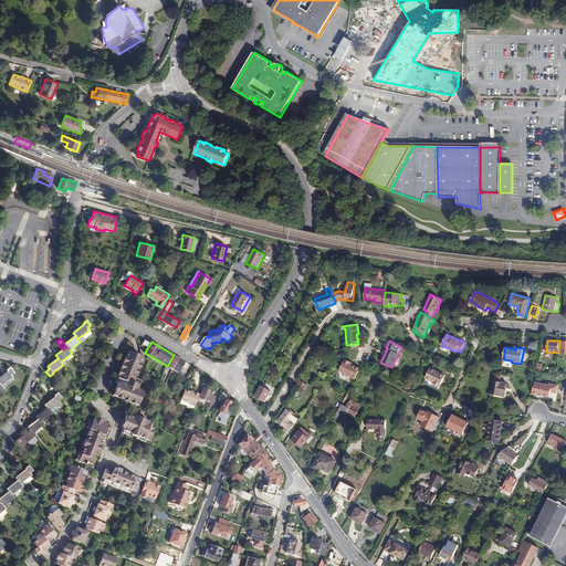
[(119,379),(116,387),(114,391),(117,392),(115,397),(138,406),(144,392),(137,390),(140,381),(135,379),(144,357),(128,350),(117,378),(119,379)]
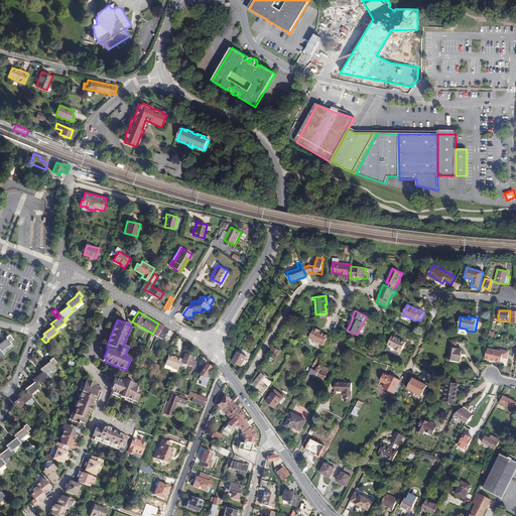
[(158,324),(152,334),(157,337),(162,327),(158,324)]
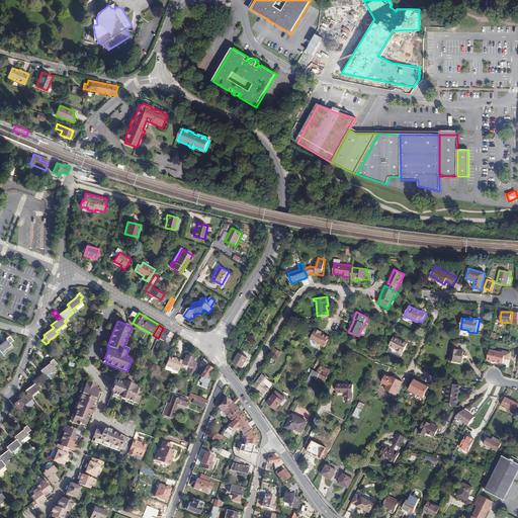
[(163,328),(158,338),(163,341),(167,335),(170,337),(173,333),(163,328)]
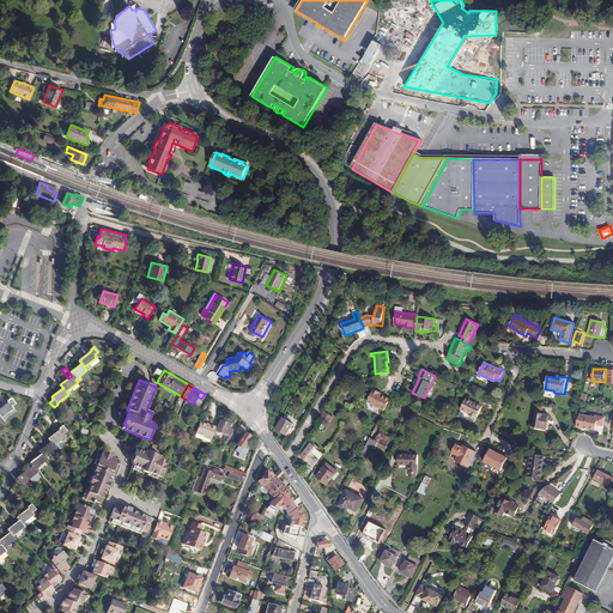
[(383,413),(390,399),(382,395),(380,393),(380,392),(374,389),(368,401),(381,408),(380,411),(383,413)]
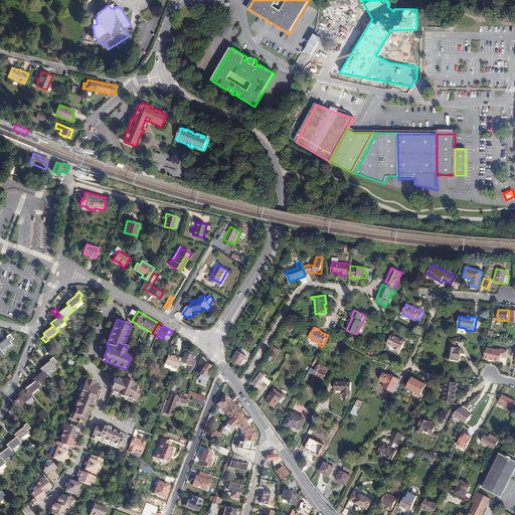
[(13,339),(9,335),(5,337),(6,339),(0,343),(0,355),(3,354),(1,351),(11,344),(9,342),(13,339)]
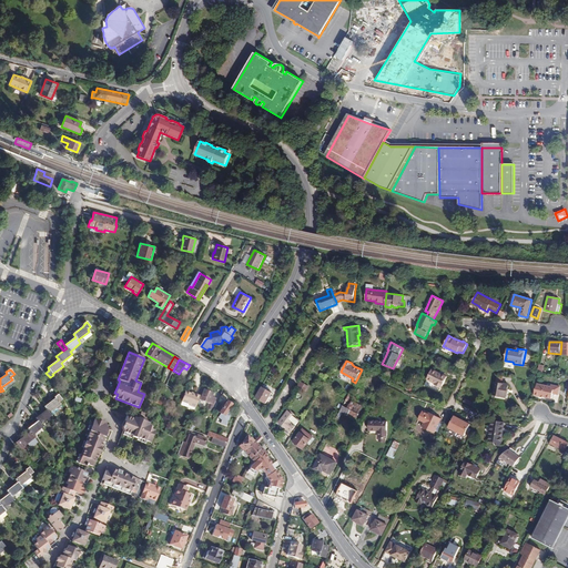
[(442,388),(447,377),(432,369),(427,379),(435,383),(434,384),(442,388)]
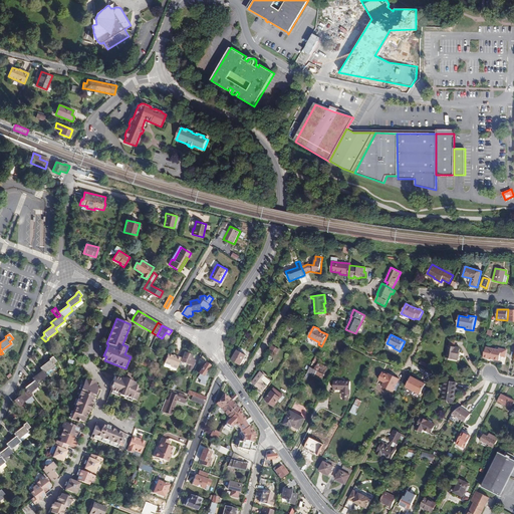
[(279,349),(274,346),(270,351),(276,355),(279,349)]
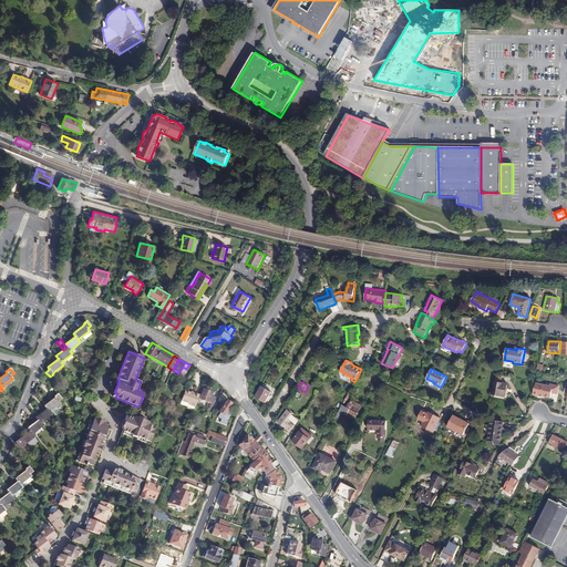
[(502,383),(495,382),(494,382),(492,394),(505,397),(507,384),(502,383)]
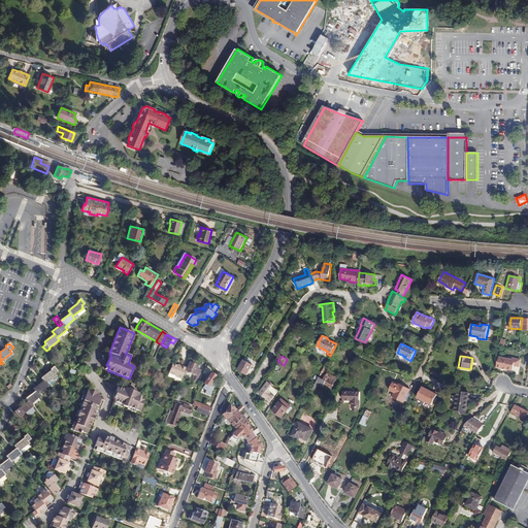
[(519,367),(520,360),(513,358),(512,359),(499,357),(498,361),(497,367),(513,371),(514,366),(519,367)]
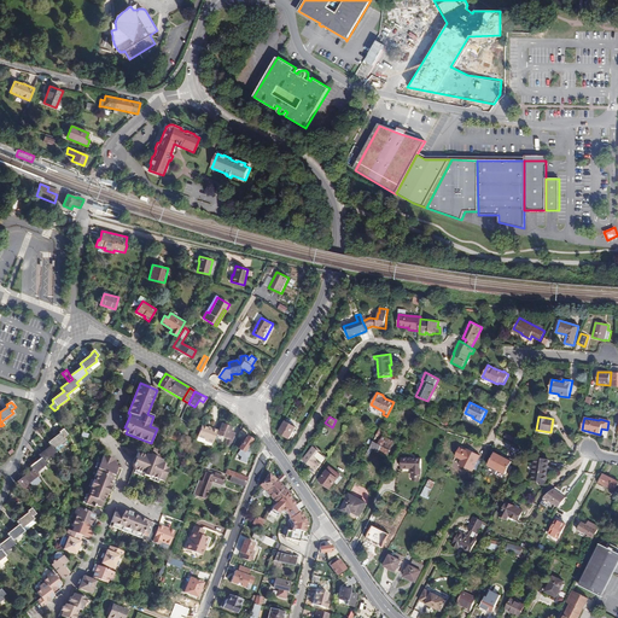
[(297,427),(285,421),(279,432),(290,438),(297,427)]
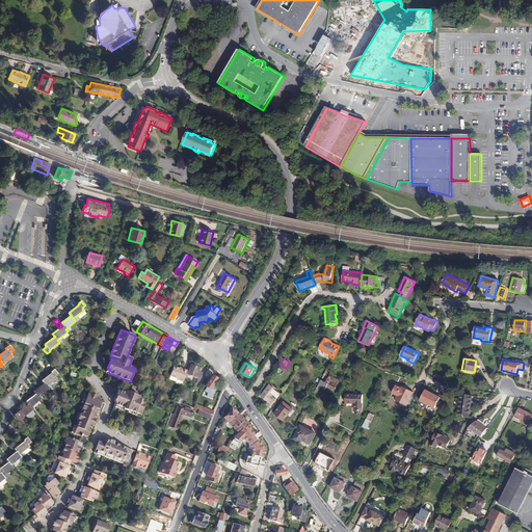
[(198,372),(200,368),(190,365),(186,374),(195,378),(193,383),(197,386),(203,373),(198,372)]
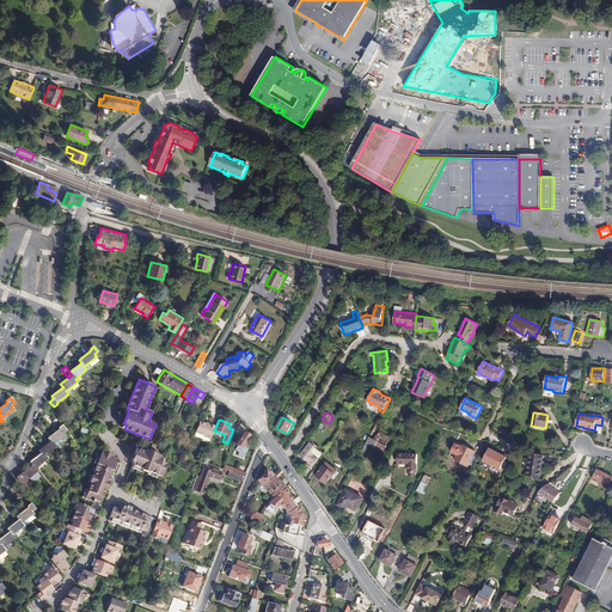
[(210,440),(215,427),(207,423),(206,424),(200,422),(195,433),(203,436),(210,440)]
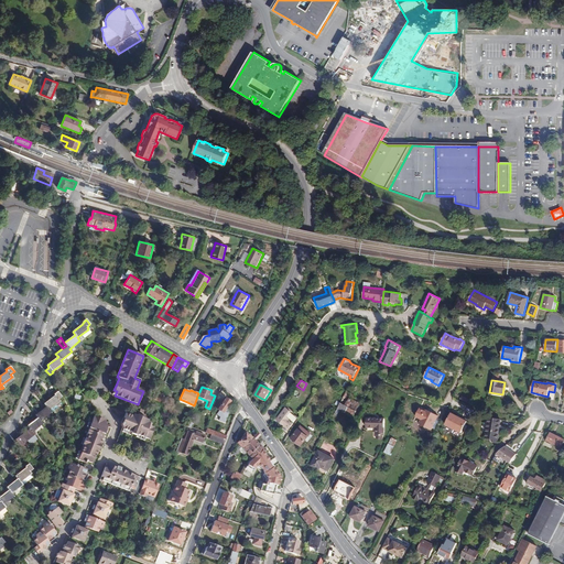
[(353,393),(347,390),(344,397),(340,402),(356,411),(360,403),(353,400),(350,398),(353,393)]
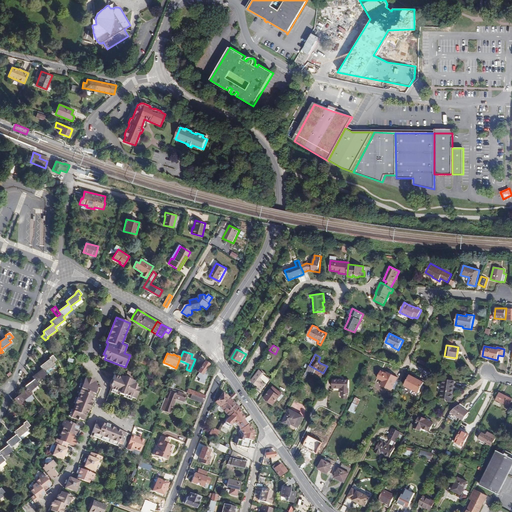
[(148,358),(141,355),(138,362),(146,365),(148,358)]
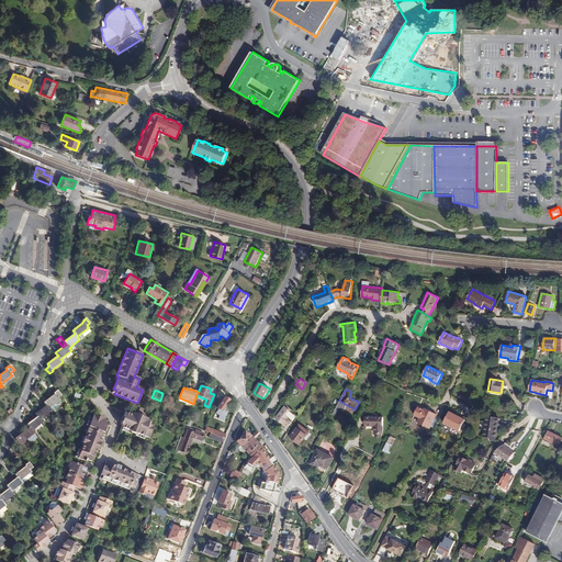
[(62,395),(57,391),(54,393),(54,394),(44,403),(46,405),(35,414),(37,416),(26,425),(30,428),(15,439),(21,446),(24,444),(23,442),(34,434),(32,430),(42,423),(40,419),(51,412),(48,408),(59,401),(58,398),(62,395)]
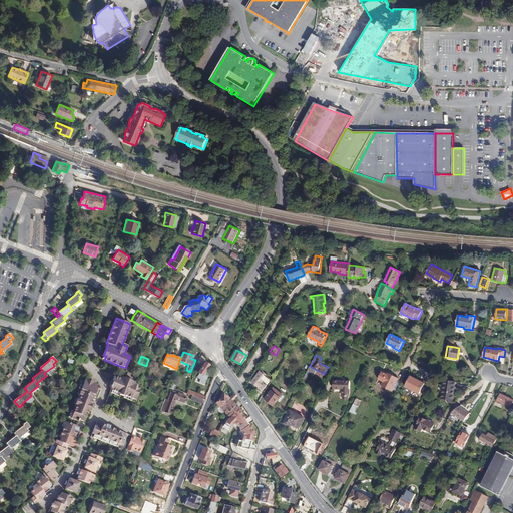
[(206,373),(207,372),(205,371),(209,366),(204,363),(202,366),(201,365),(199,367),(200,368),(197,372),(196,375),(197,376),(196,378),(199,380),(198,383),(204,385),(208,374),(206,373)]
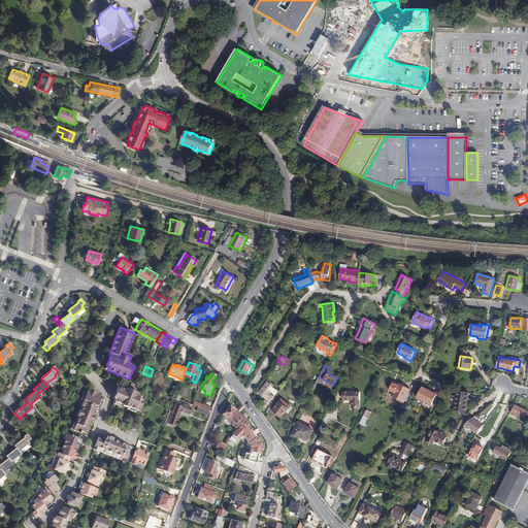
[(333,385),(319,376),(317,381),(316,383),(319,385),(331,391),(334,385),(333,385)]
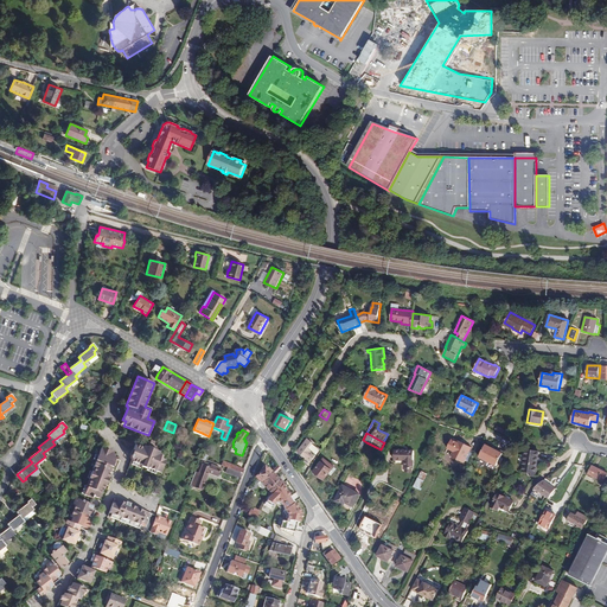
[(312,461),(320,449),(313,445),(314,443),(308,439),(299,452),(312,461)]
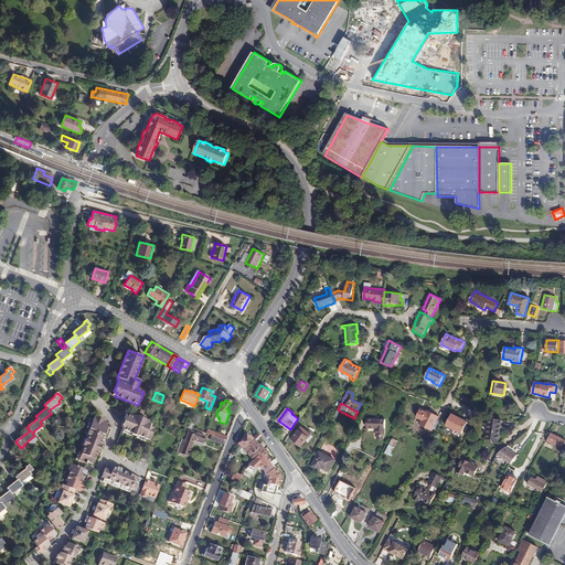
[(432,430),(439,416),(427,411),(426,412),(420,408),(416,417),(422,420),(419,425),(432,430)]
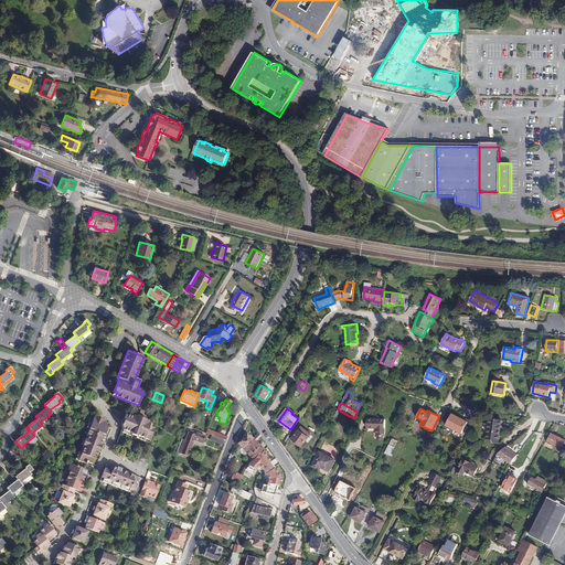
[(149,422),(145,419),(144,419),(137,417),(134,415),(132,417),(126,414),(121,426),(124,430),(128,432),(138,436),(140,437),(145,439),(150,440),(155,428),(149,426),(150,424),(148,423),(149,422)]
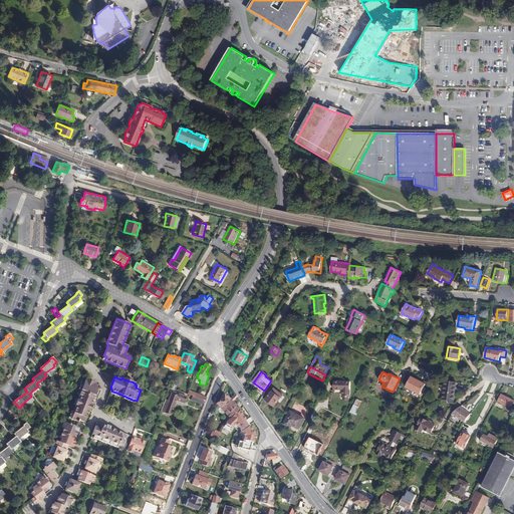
[(421,395),(426,383),(412,376),(406,387),(421,395)]
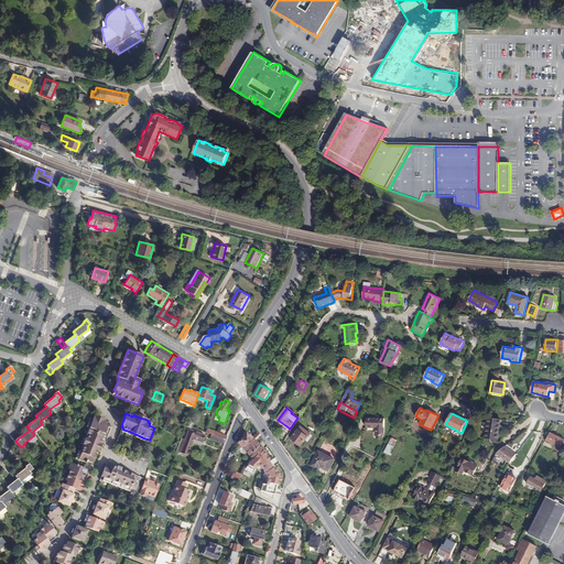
[(82,453),(78,461),(83,462),(86,464),(87,462),(93,464),(96,454),(97,455),(98,452),(101,445),(102,442),(100,441),(101,440),(102,436),(104,434),(105,434),(108,426),(106,425),(107,423),(105,422),(106,420),(100,419),(95,416),(93,421),(89,429),(86,436),(87,436),(86,438),(85,438),(83,445),(84,446),(80,452),(82,453)]
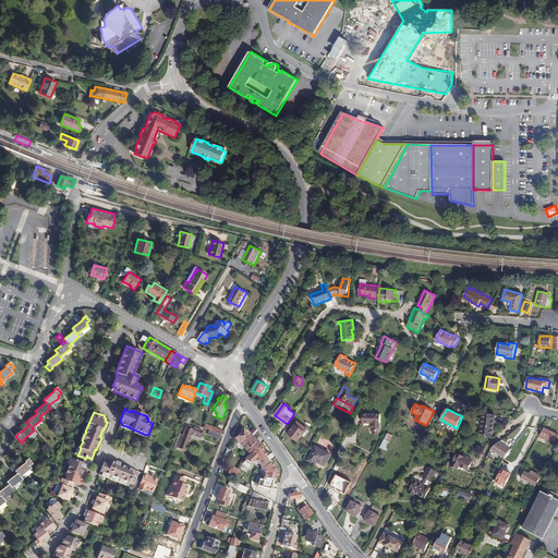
[(372,434),(379,434),(379,431),(380,414),(363,413),(362,423),(373,424),(373,431),(372,434)]
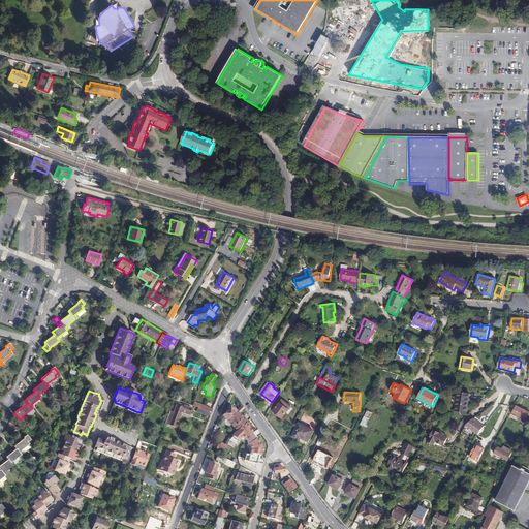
[(456,410),(463,412),(466,412),(467,412),(470,394),(459,392),(456,410)]
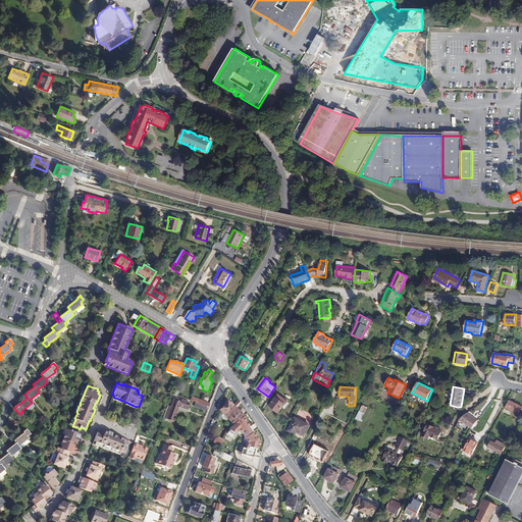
[(279,412),(282,408),(288,402),(278,395),(270,406),(279,412)]
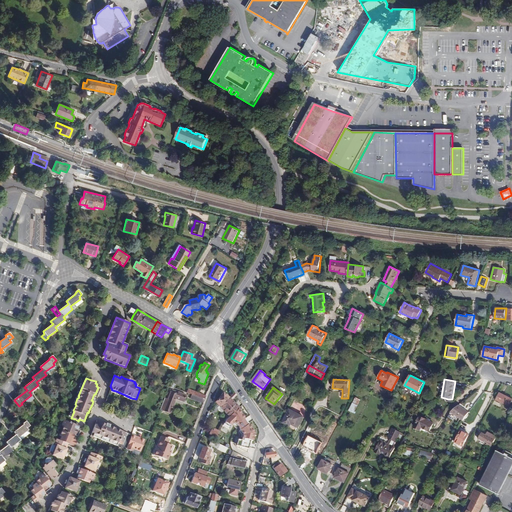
[(204,400),(206,396),(191,391),(191,390),(188,389),(186,393),(191,395),(204,400)]
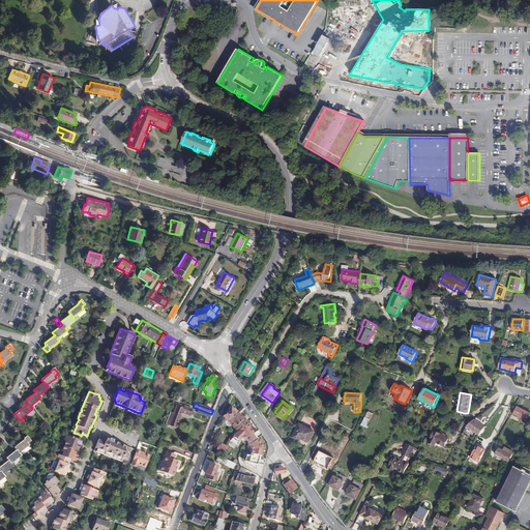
[(168,418),(166,424),(169,425),(168,425),(176,429),(181,414),(190,417),(193,409),(183,406),(183,408),(176,406),(174,406),(172,413),(173,414),(171,420),(168,418)]
